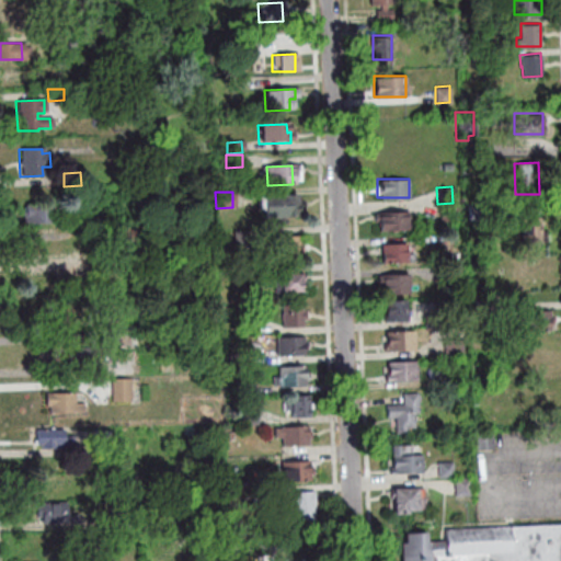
[(294,195),(294,217),(261,218),(260,196),(294,195)]
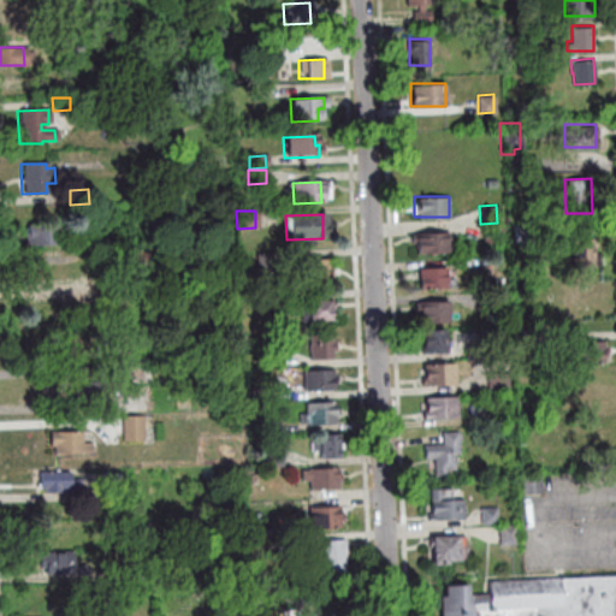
[(497,224),(480,225),(480,243),(497,242),(497,224)]
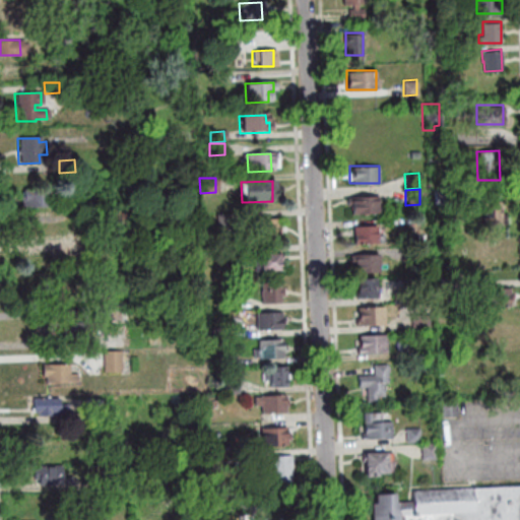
[(448,189),(432,189),(433,205),(448,204),(448,189)]
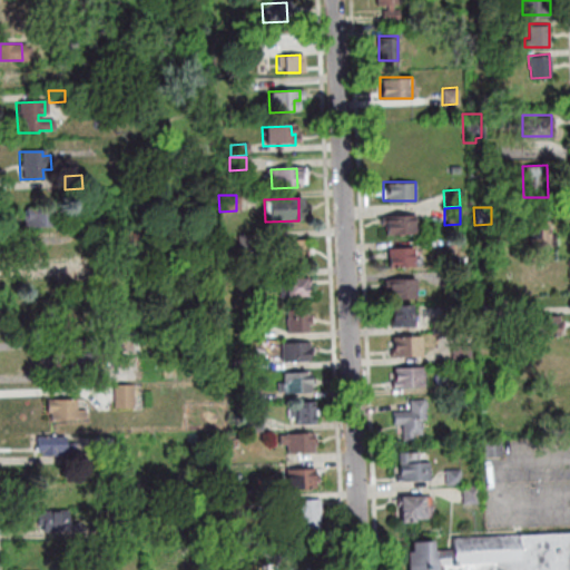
[(50,226),(21,227),(21,217),(23,217),(23,209),(50,208),(50,226)]
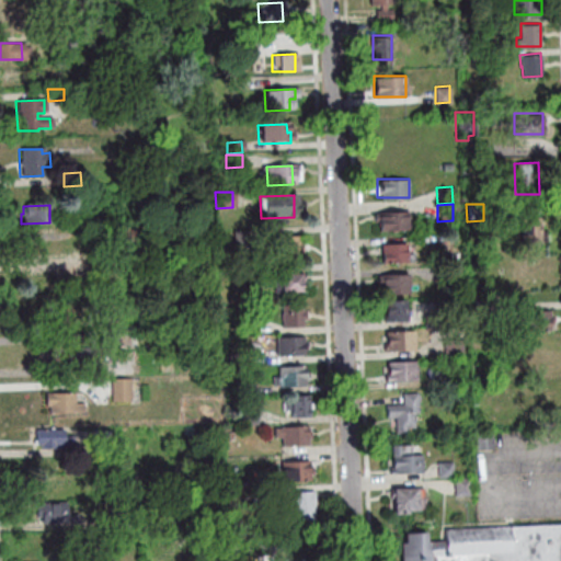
[(378,210),(378,230),(409,230),(409,210),(378,210)]
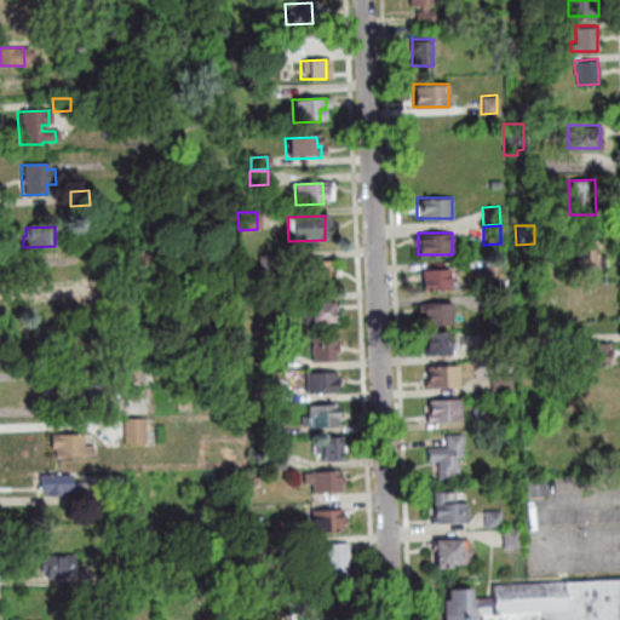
[(598,237),(577,237),(577,267),(598,267),(598,237)]
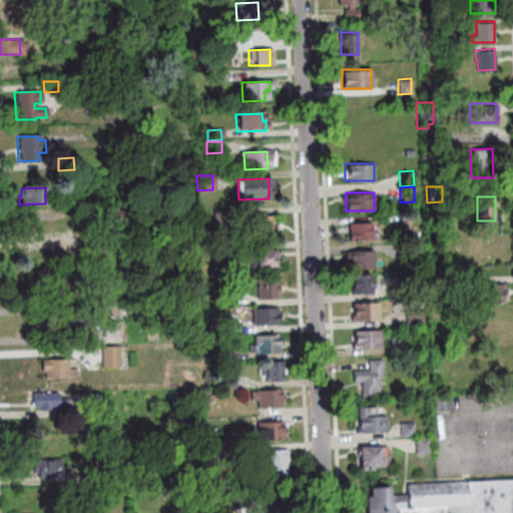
[(91,211),(77,212),(76,198),(90,197),(91,211)]
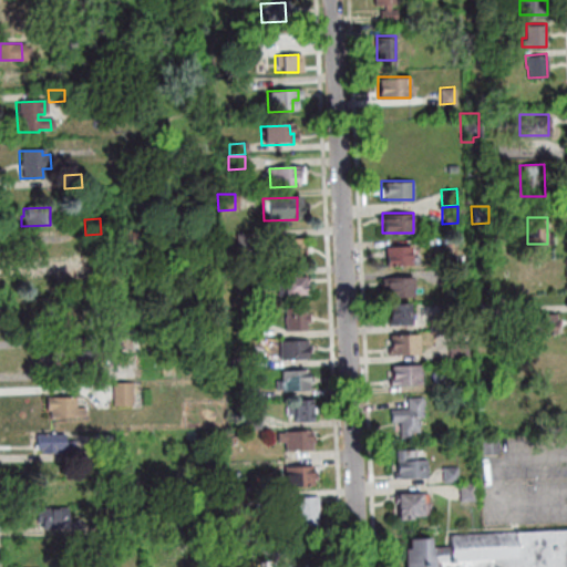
[(234,234),(247,233),(248,245),(235,245),(234,234)]
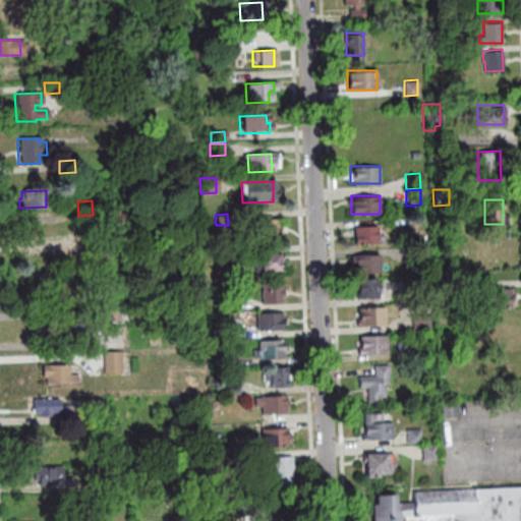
[(255,242),(254,220),(274,219),(275,242),(255,242)]
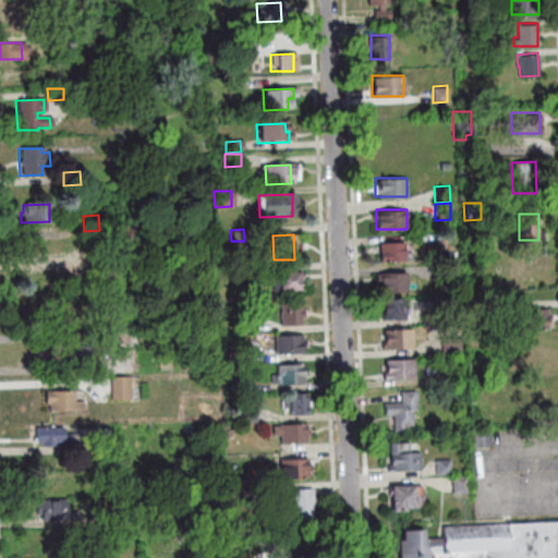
[(378,240),(378,259),(404,259),(404,240),(378,240)]
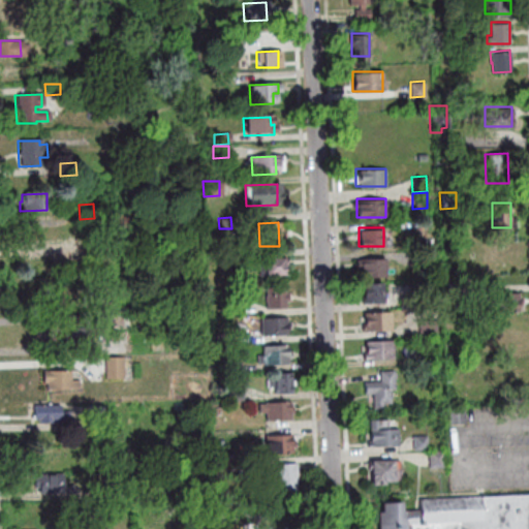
[(39,232),(19,232),(19,250),(39,250),(39,232)]
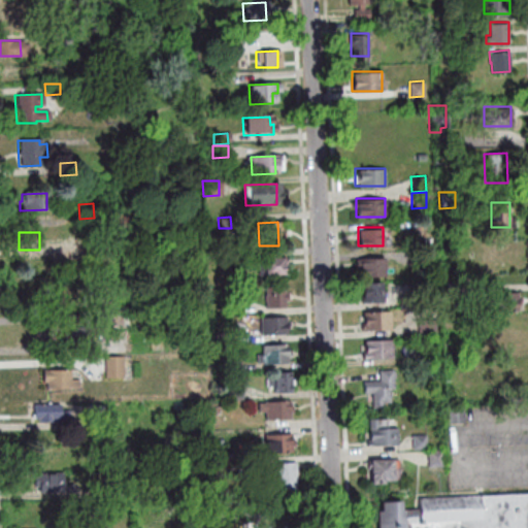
[(114,258),(103,259),(103,243),(113,243),(114,258)]
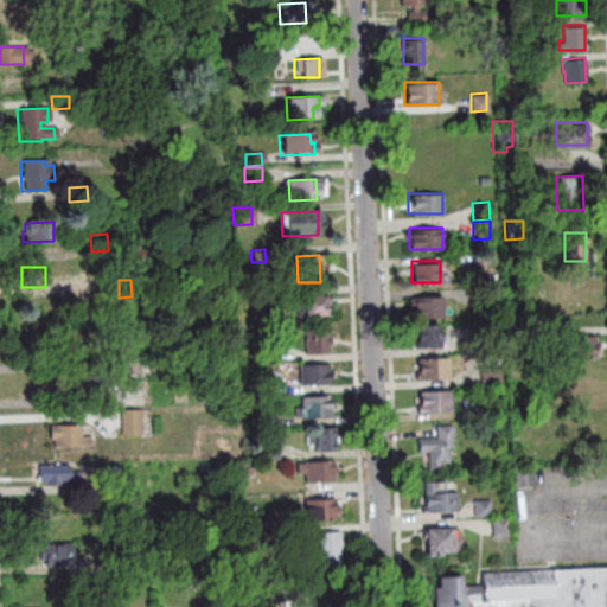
[(104,285),(104,301),(75,302),(75,286),(104,285)]
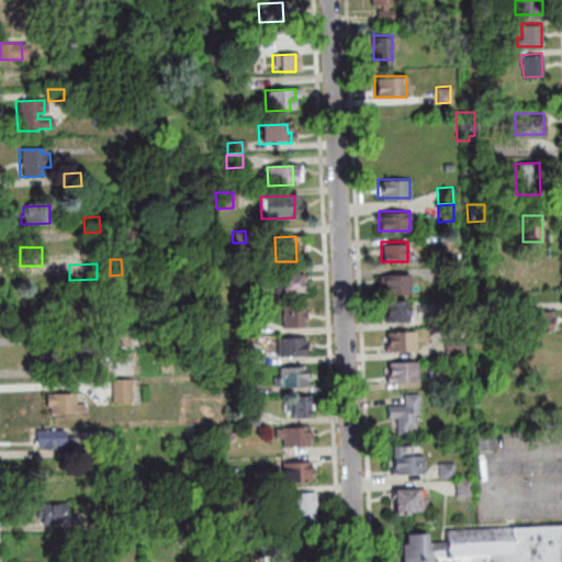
[(228,269),(247,269),(248,281),(228,282),(228,269)]
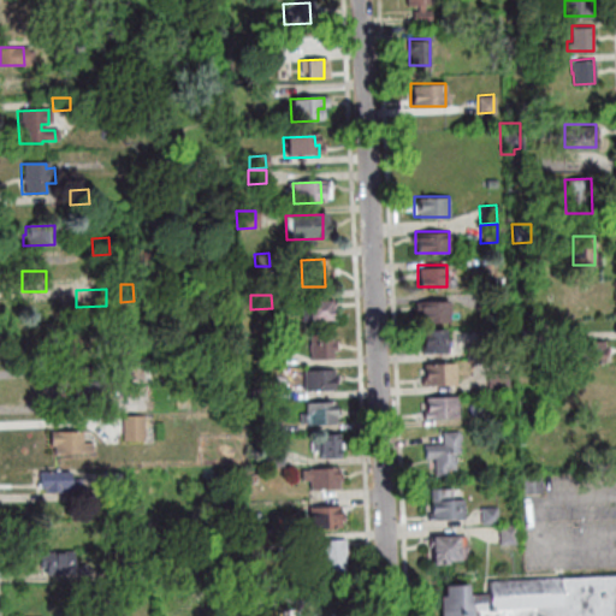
[(449,298),(416,298),(416,323),(449,323),(449,298)]
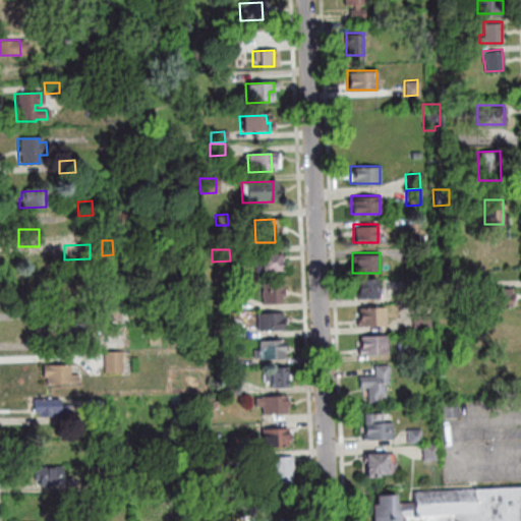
[(275,256),(276,272),(252,273),(252,257),(275,256)]
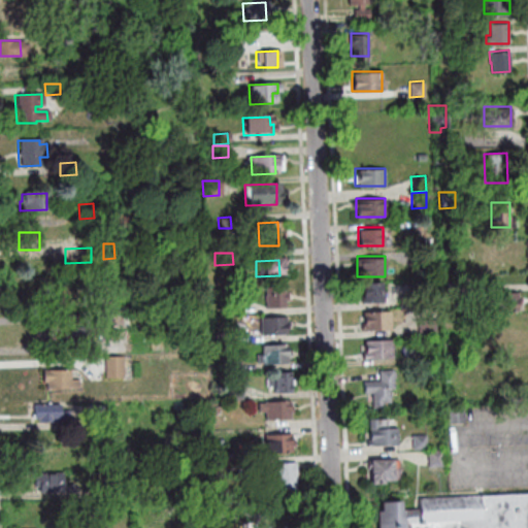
[(459,278),(444,278),(444,294),(459,294),(459,278)]
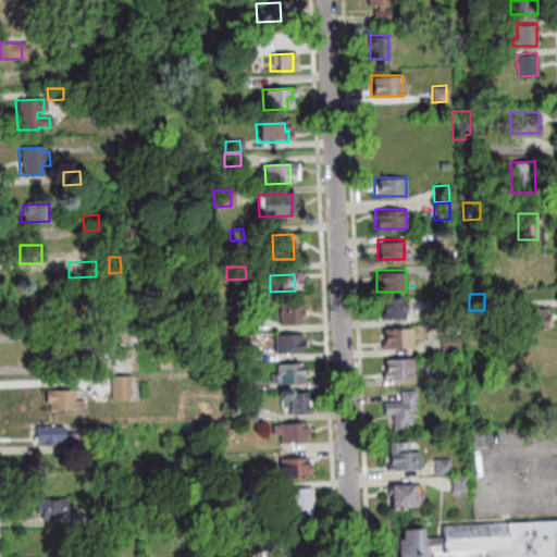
[(404,318),(404,296),(380,296),(380,318),(404,318)]
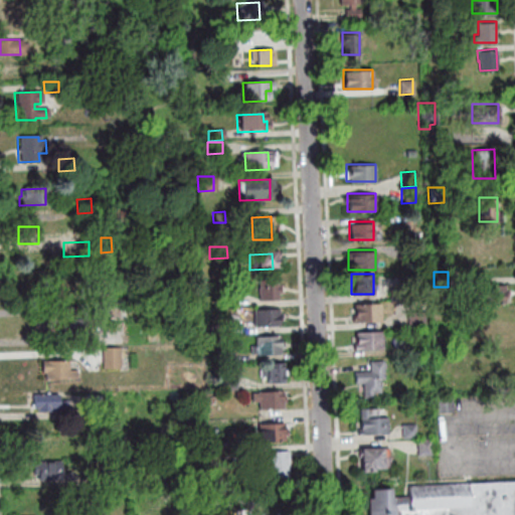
[(255,282),(274,281),(275,302),(256,302),(255,282)]
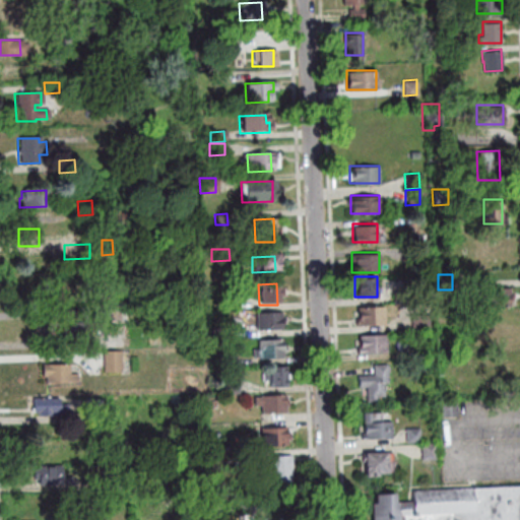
[(491,305),(510,305),(510,286),(491,286),(491,305)]
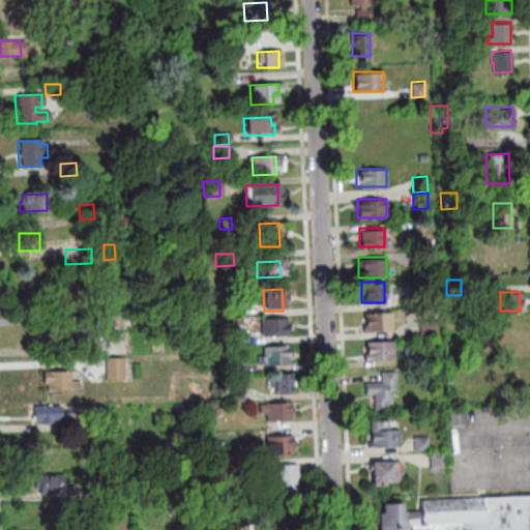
[(392,330),(392,311),(360,311),(360,330),(392,330)]
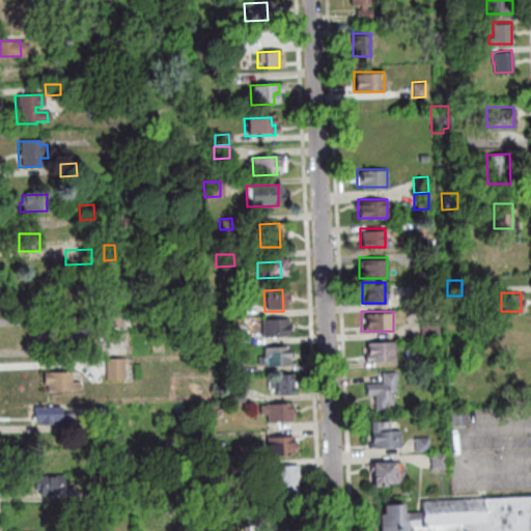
[(110,327),(110,316),(119,315),(120,327),(110,327)]
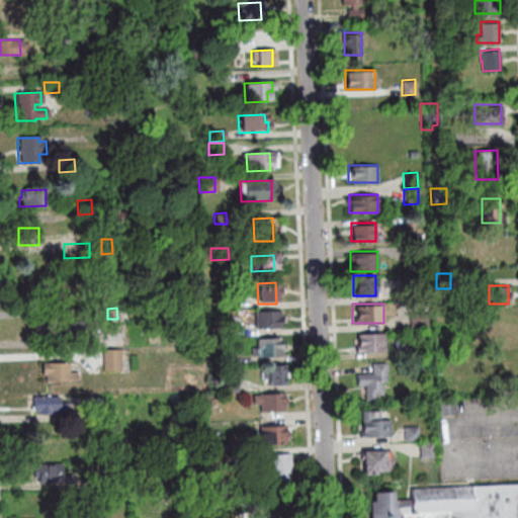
[(276,311),(276,329),(253,330),(252,312),(276,311)]
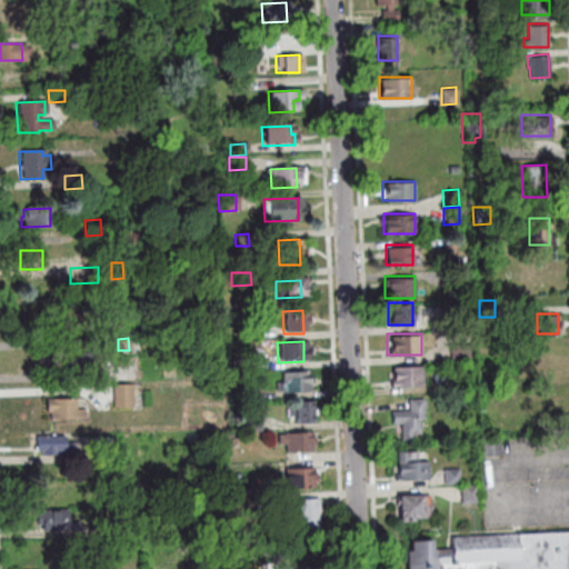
[(466,343),(449,345),(450,361),(467,360),(466,343)]
